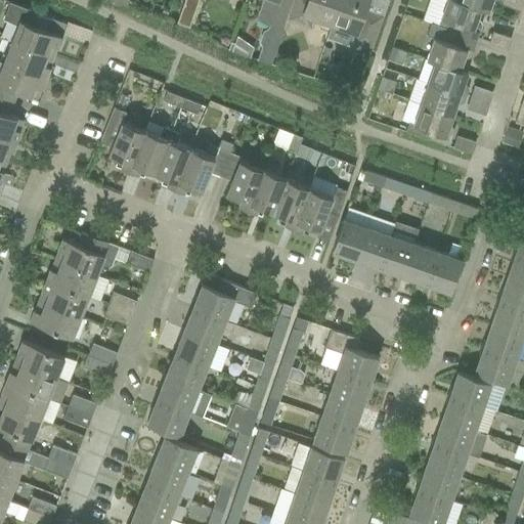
[(184,0),(183,3),(177,22),(189,27),(195,7),(198,0),(184,0)]
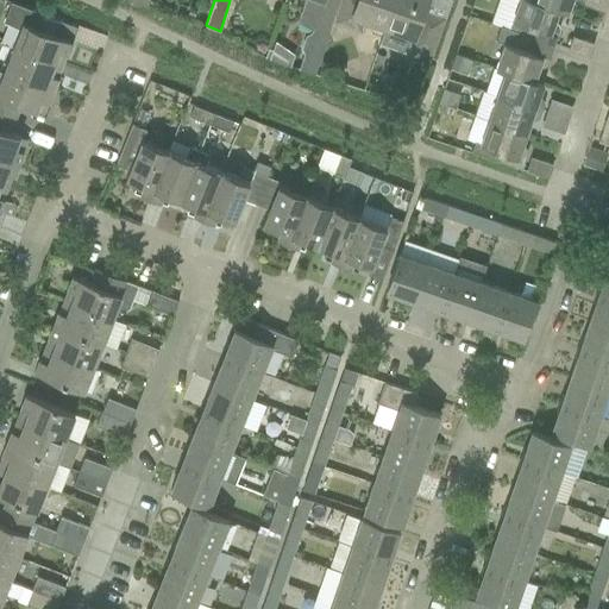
[(305,0),(302,8),(316,14),(313,26),(311,33),(306,36),(301,49),(303,54),(299,68),(314,73),(324,46),(328,32),(330,32),(330,31),(333,23),(332,23),(338,4),(338,2),(338,0),(305,0)]
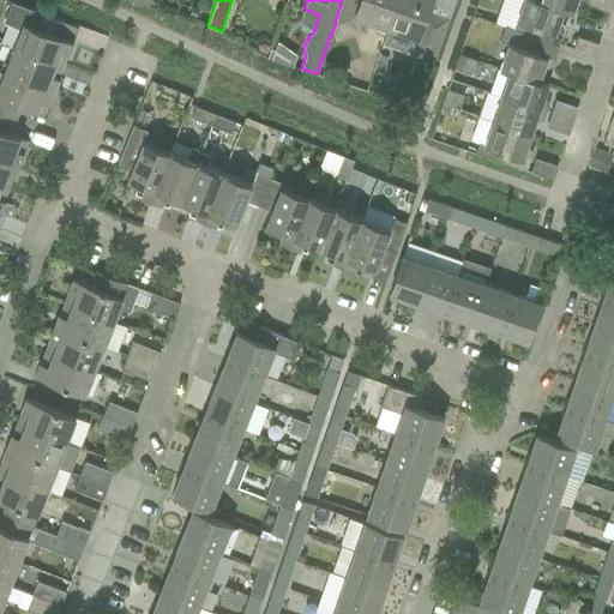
[(341,4),(335,23),(336,23),(350,28),(353,24),(367,29),(371,20),(389,26),(396,0),(341,0),(341,2),(341,4)]
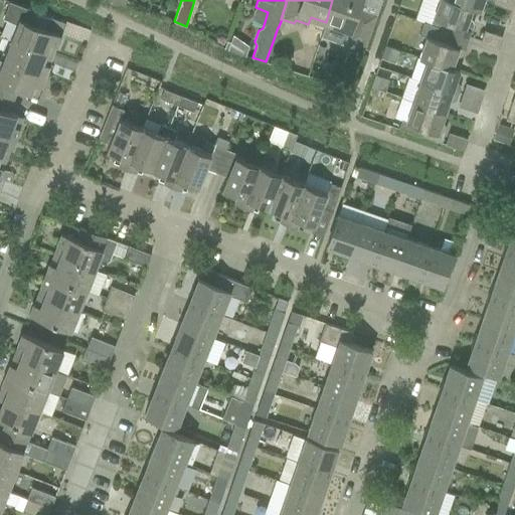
[(360,0),(332,0),(326,22),(321,37),(344,45),(346,40),(366,47),(381,0),(380,0),(374,17),(357,11),(360,0)]
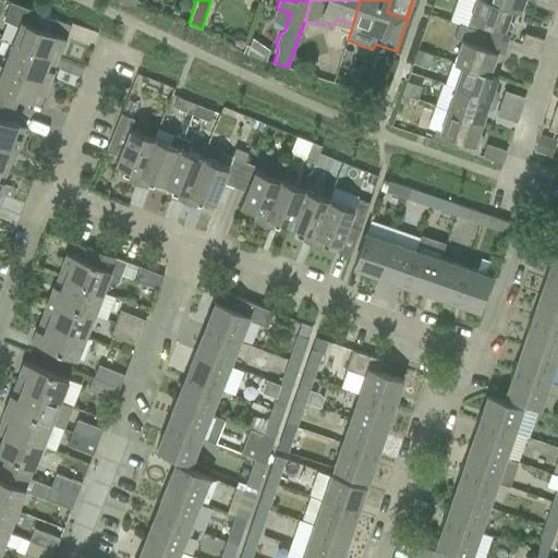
[(474,0),(469,19),(465,25),(508,39),(511,31),(507,21),(511,9),(511,8),(490,0),(474,0)]
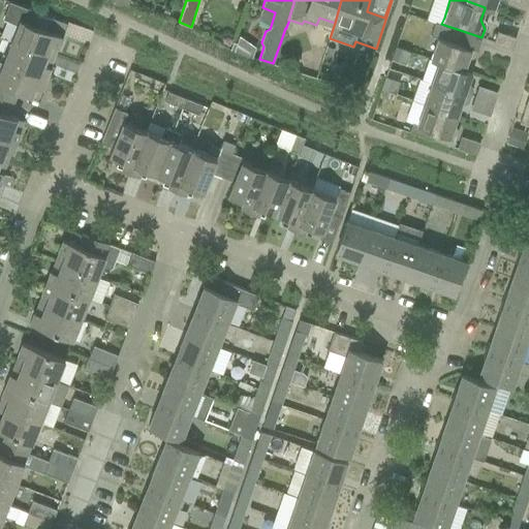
[(465,0),(485,7),(485,8),(492,11),(495,0),(465,0)]
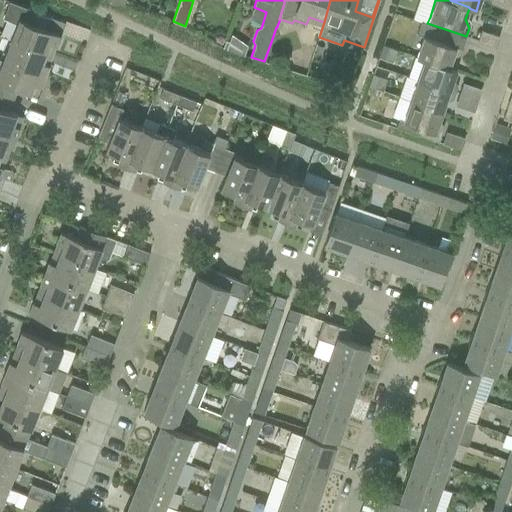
[(50,17),(9,1),(2,18),(18,24),(12,39),(46,53),(50,43),(56,46),(61,35),(46,29),(50,17)]
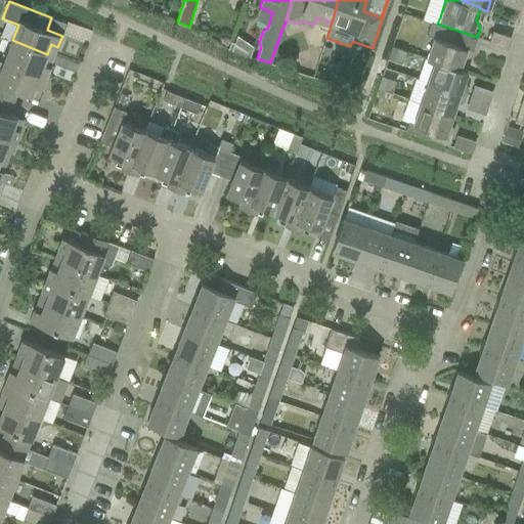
[(477,37),(437,24),(431,22),(426,35),(433,37),(426,58),(434,60),(460,70),(460,69),(463,57),(472,53),(477,37)]
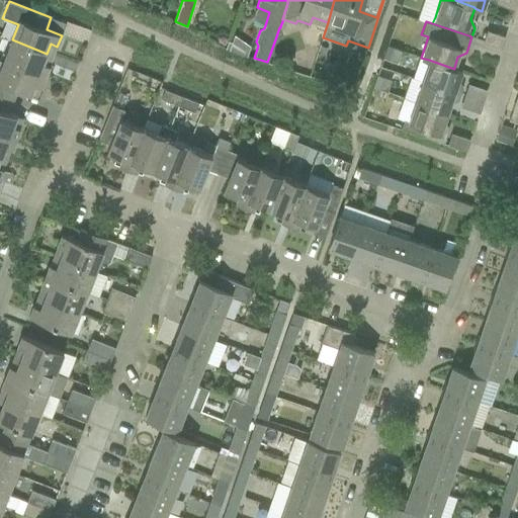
[(47,54),(12,39),(4,60),(46,76),(50,66),(42,63),(47,54)]
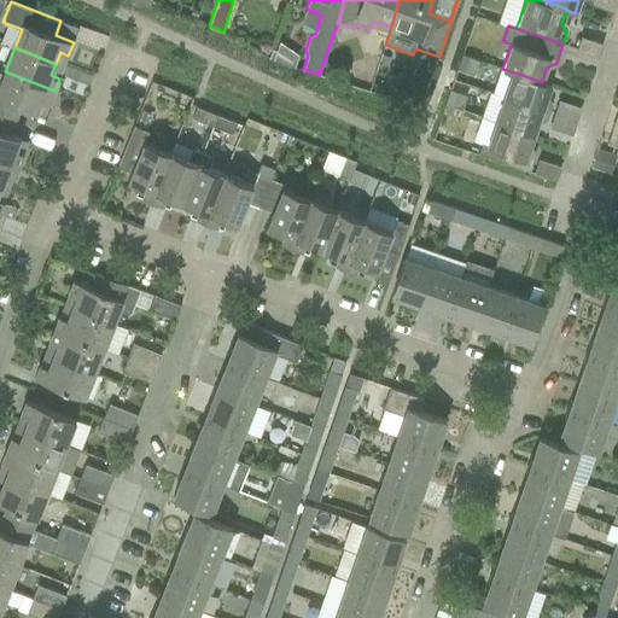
[(468,57),(464,71),(473,75),(478,60),(468,57)]
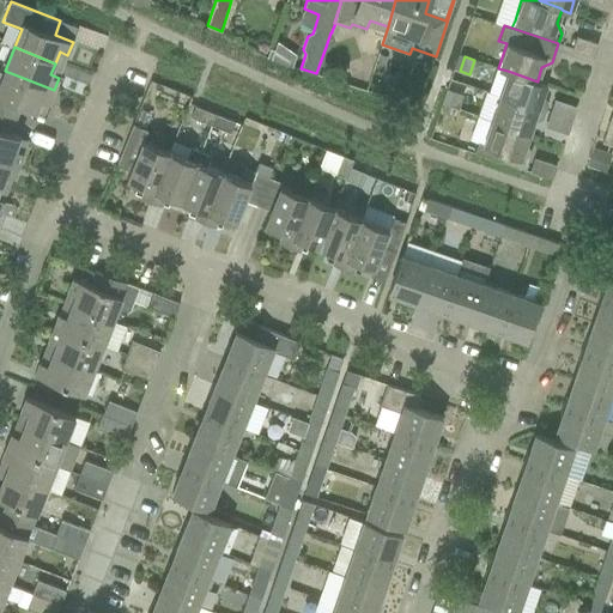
[(0,113),(16,120),(20,107),(36,111),(41,99),(49,103),(54,90),(5,71),(0,83),(0,113)]
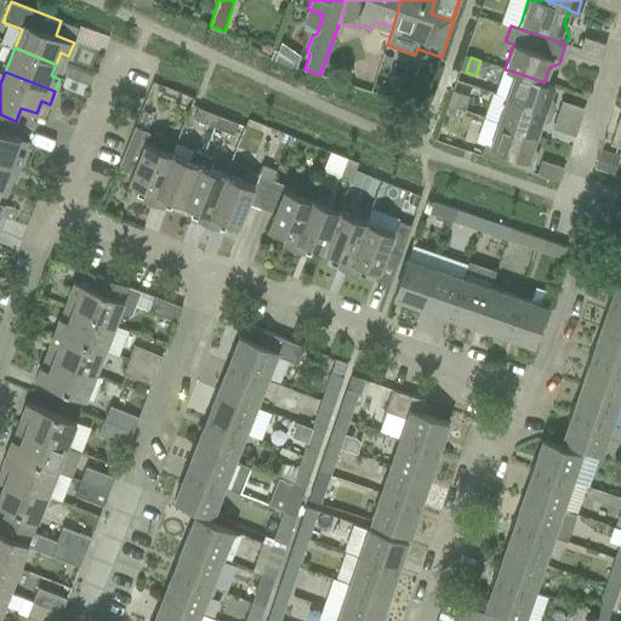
[(514,72),(506,97),(552,113),(553,110),(548,100),(553,85),(545,81),(545,83),(514,72)]
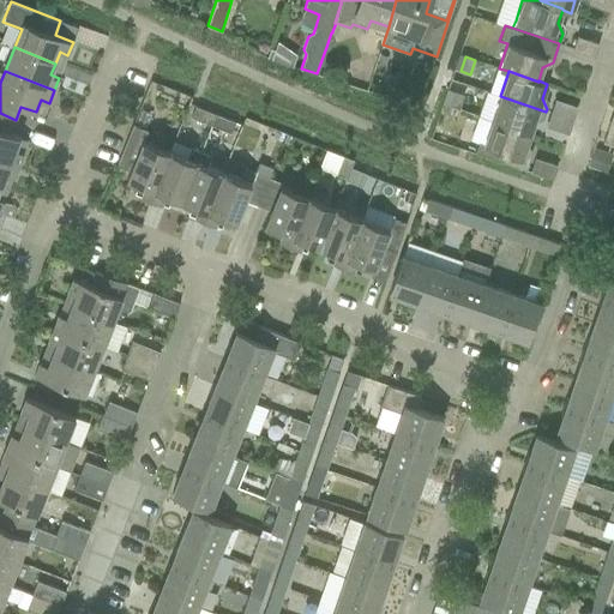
[(463,96),(453,92),(450,106),(459,109),(463,96)]
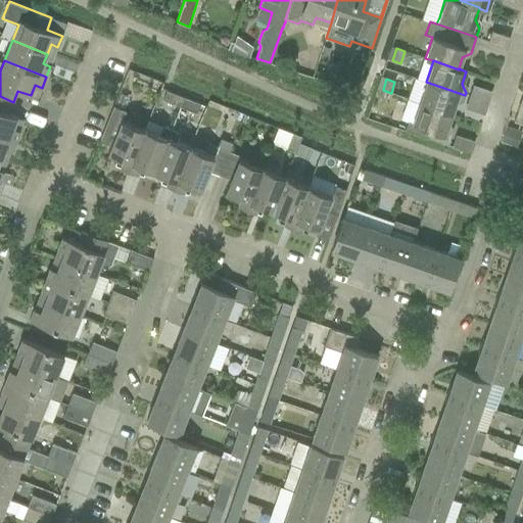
[(426,82),(419,102),(452,113),(456,102),(464,98),(465,95),(426,82)]
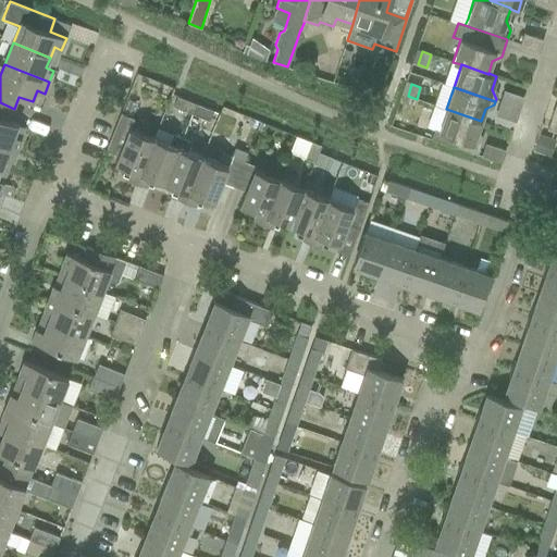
[(505,88),(496,114),(518,121),(527,96),(505,88)]
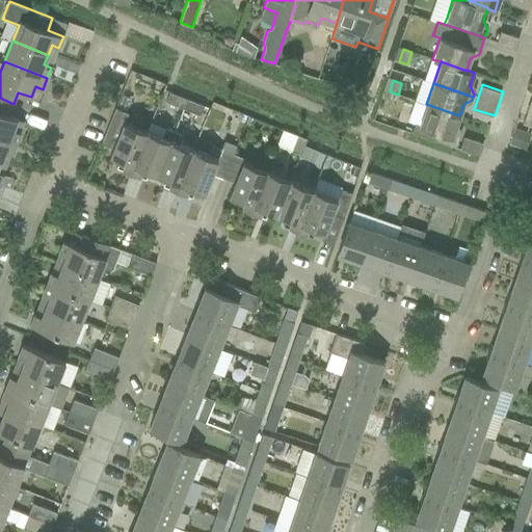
[(183,108),(186,99),(169,92),(166,102),(183,108)]
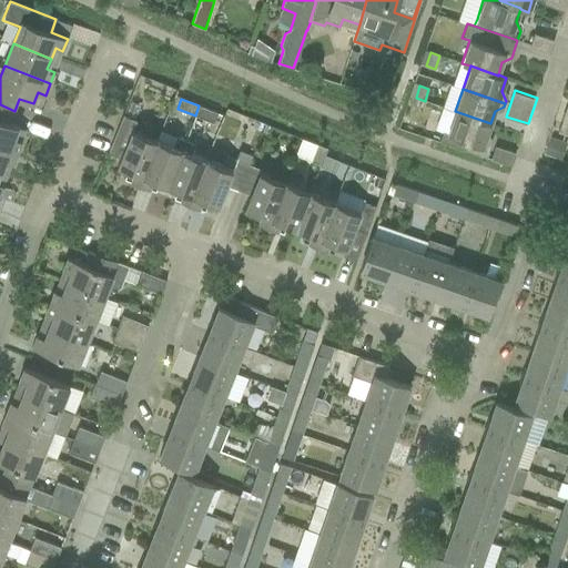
[(567,101),(558,132),(567,135),(567,101)]
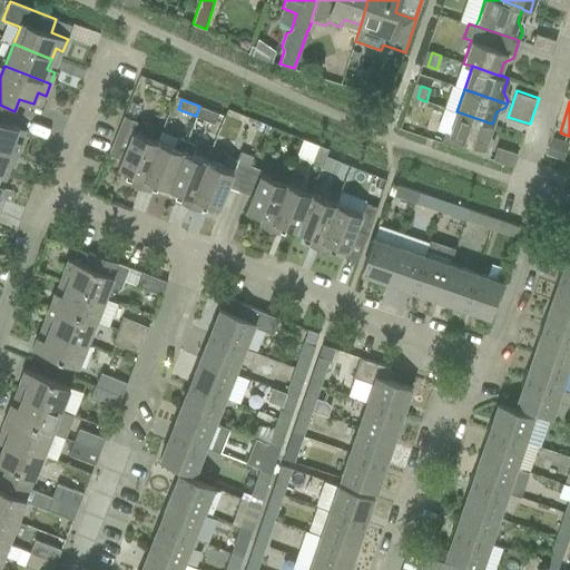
[(15,111),(0,105),(0,146),(17,154),(21,141),(13,138),(18,127),(9,124),(15,111)]
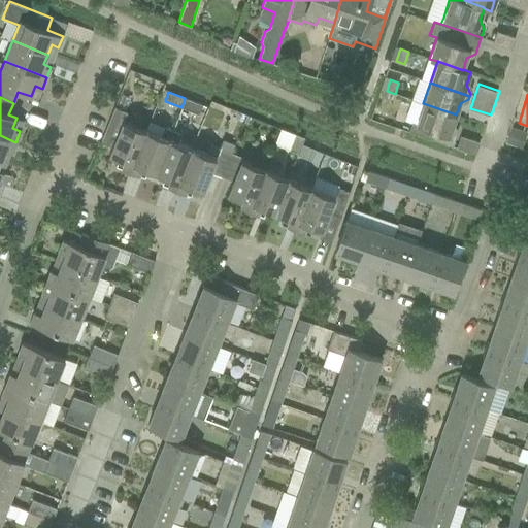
[(185,98),(182,107),(200,114),(203,105),(185,98)]
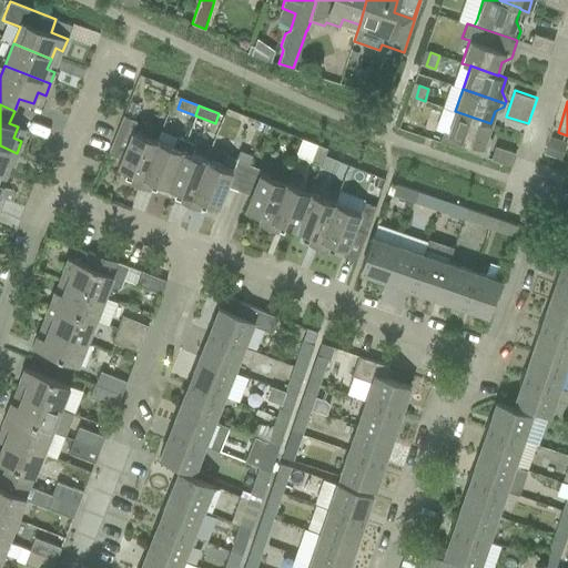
[(440,131),(437,141),(465,150),(486,158),(490,145),(486,137),(490,123),(455,111),(447,133),(440,131)]
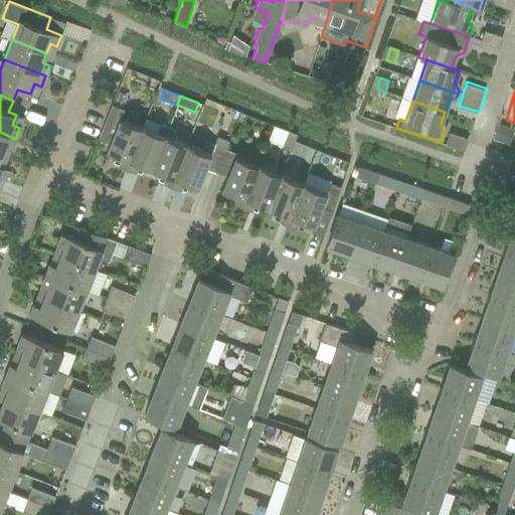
[(120,117),(123,109),(112,105),(99,139),(110,143),(107,151),(116,155),(113,162),(127,167),(143,126),(120,117)]
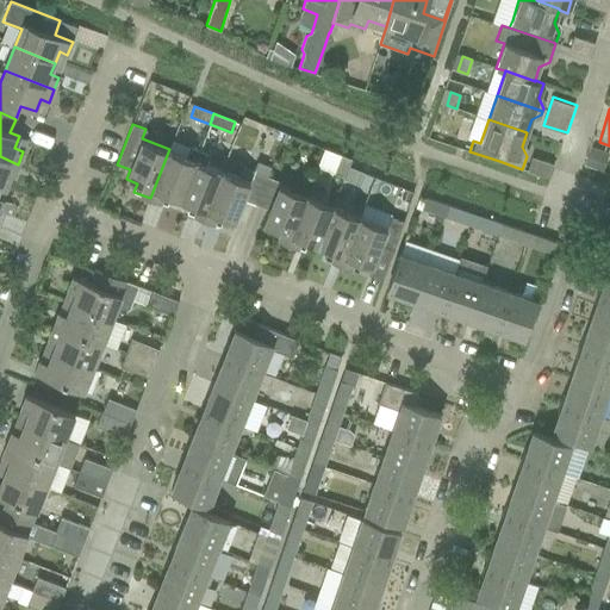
[(186,156),(169,149),(150,198),(167,204),(169,197),(180,200),(199,153),(190,149),(186,156)]
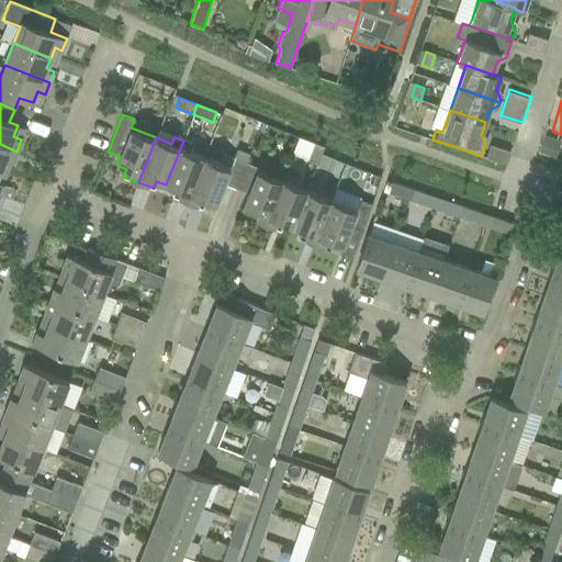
[(192,144),(183,141),(166,184),(176,188),(172,195),(188,201),(205,157),(190,150),(192,144)]
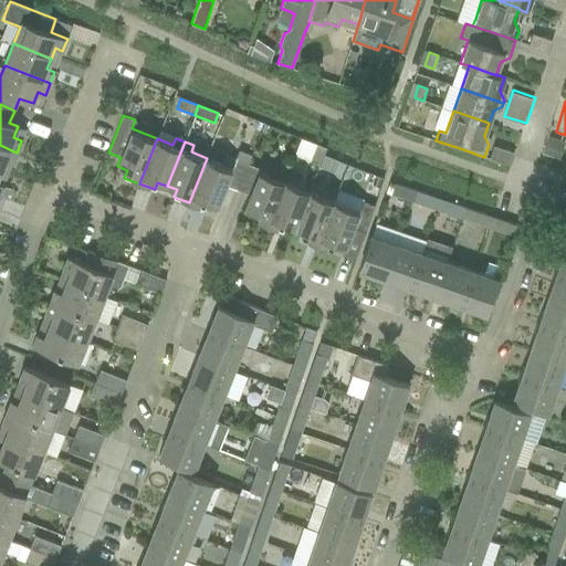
[(0,145),(0,170),(1,171),(4,160),(12,164),(17,153),(0,145)]
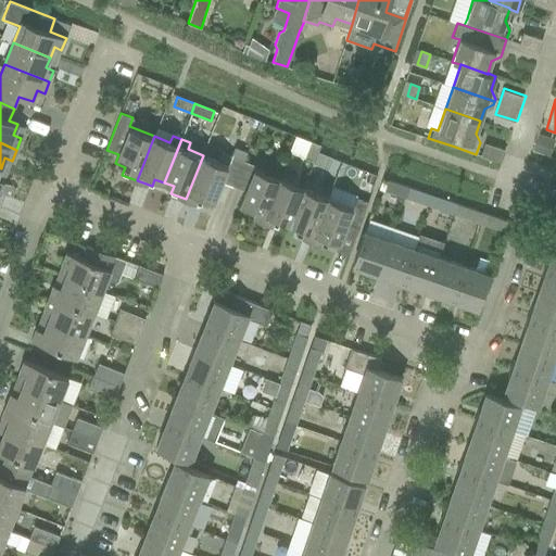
[(317,152),(318,152),(320,146),(311,142),(304,159),(314,162),(317,152)]
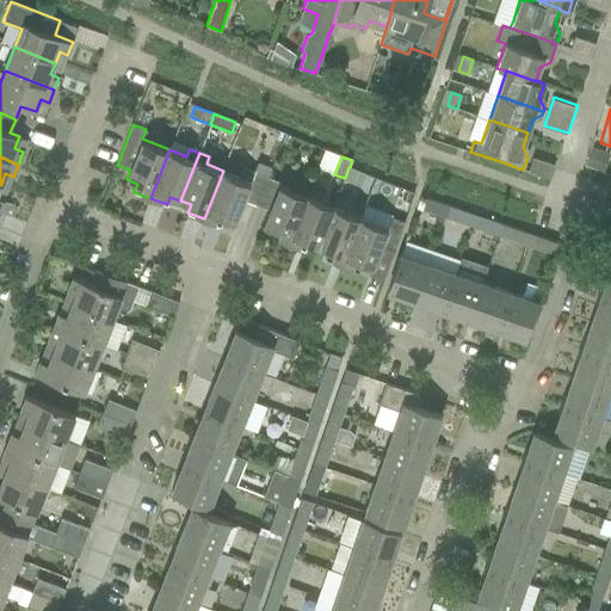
[(223,171),(204,218),(221,226),(223,217),(234,222),(242,199),(257,205),(267,177),(271,168),(257,162),(253,171),(244,167),(239,177),(223,171)]
